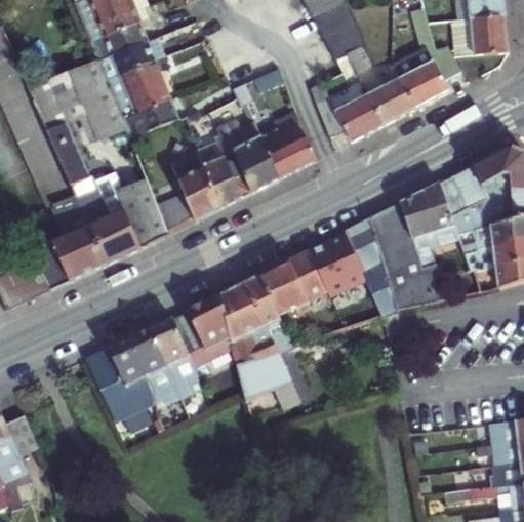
[(103,36),(88,0),(79,0),(74,2),(90,41),(103,36)]
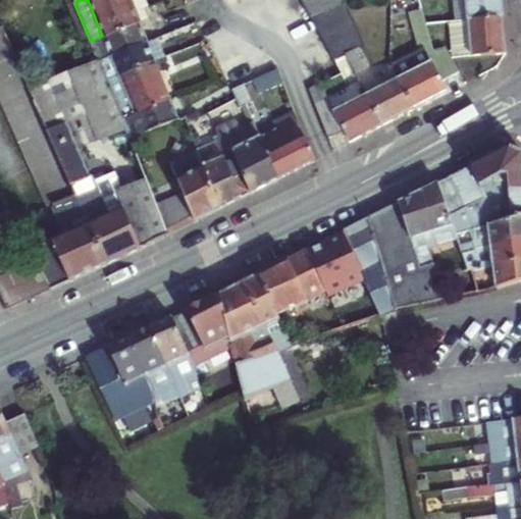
[(88,0),(102,36),(137,21),(133,10),(127,0),(88,0)]
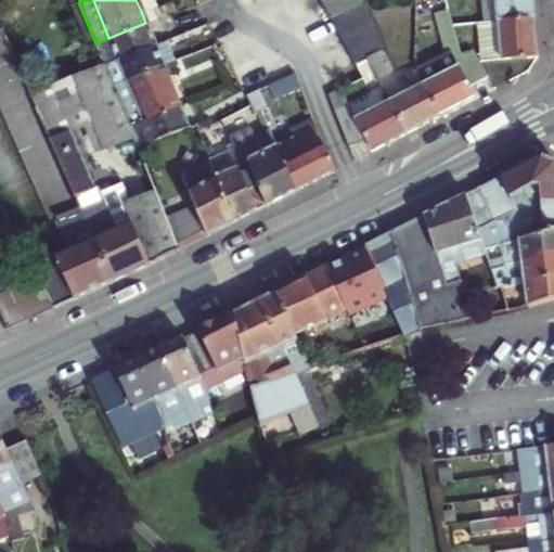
[(136,0),(141,11),(151,8),(154,5),(152,0),(136,0)]
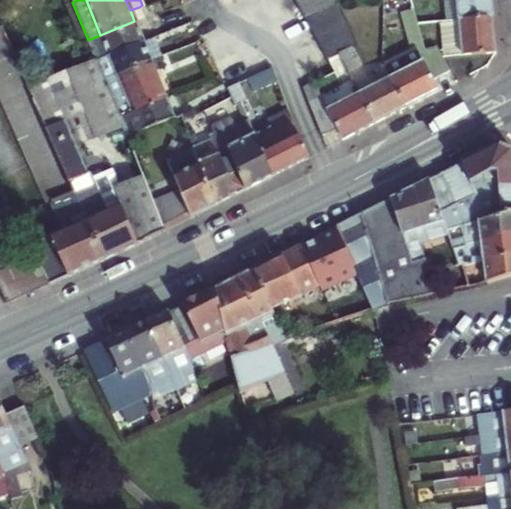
[(293,0),(302,16),(336,2),(347,0),(293,0)]
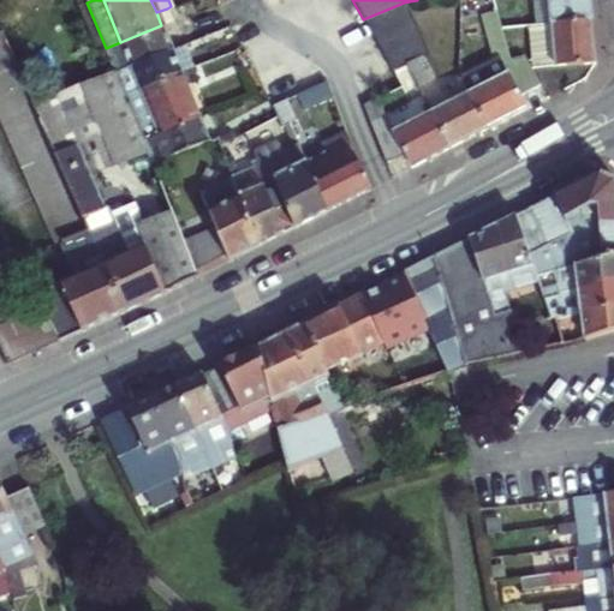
[(531,0),(534,23),(549,22),(547,0),(531,0)]
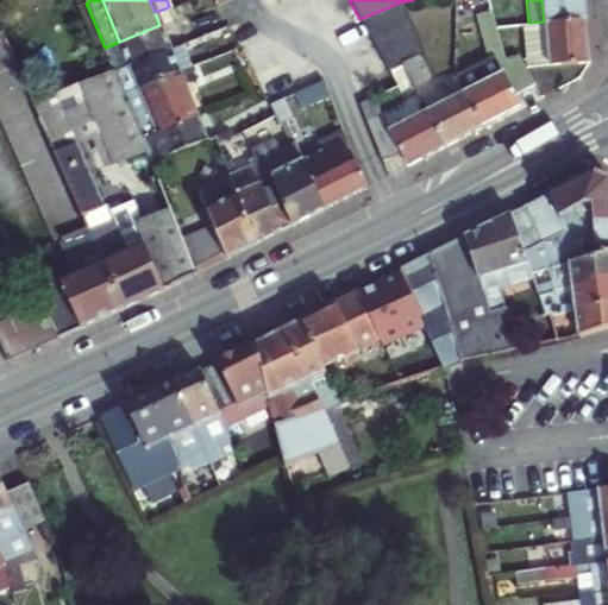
[(541,0),(544,21),(583,19),(581,0),(541,0)]
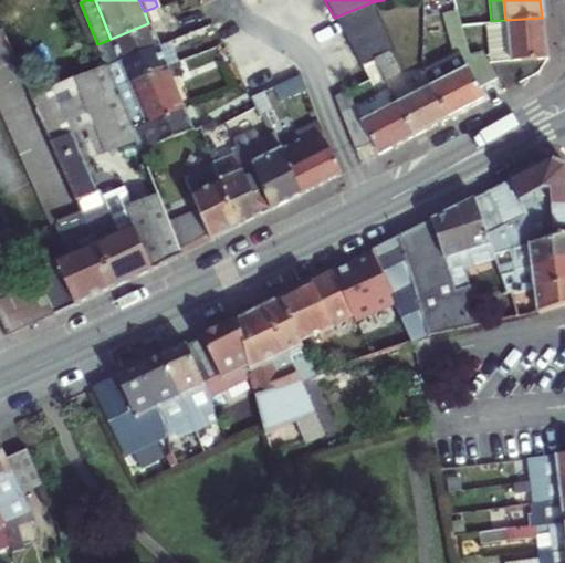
[(386,32),(372,2),(334,18),(352,49),(386,32)]
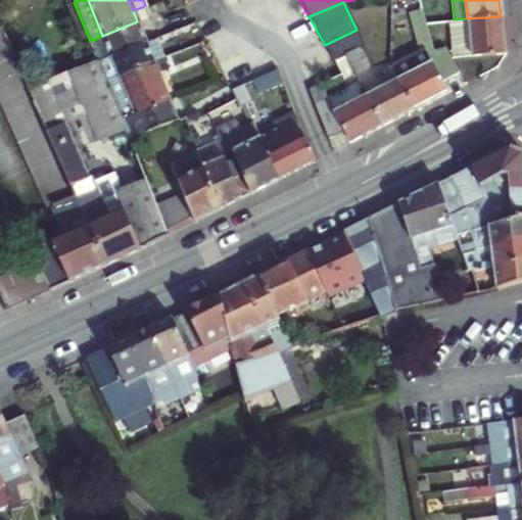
[(144,12),(142,7),(133,10),(137,21),(146,17),(144,12)]
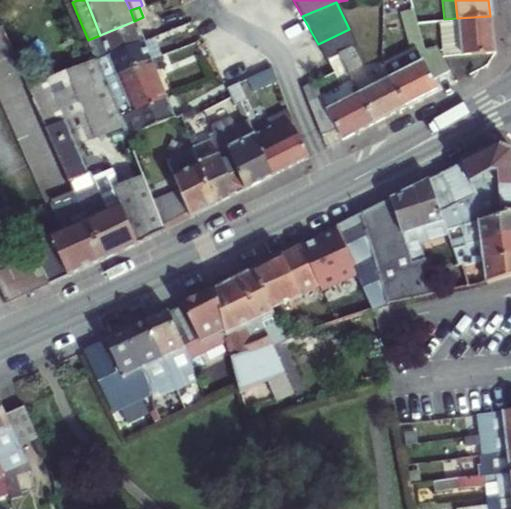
[(399,12),(409,48),(382,62),(385,68),(404,106),(436,90),(431,79),(448,70),(441,56),(435,45),(423,48),(416,22),(412,9),(399,12)]
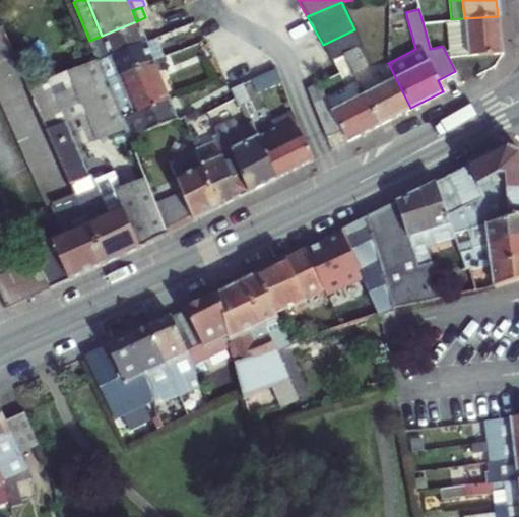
[(451,19),(445,20),(449,57),(501,52),(498,16),(464,18),(451,19)]
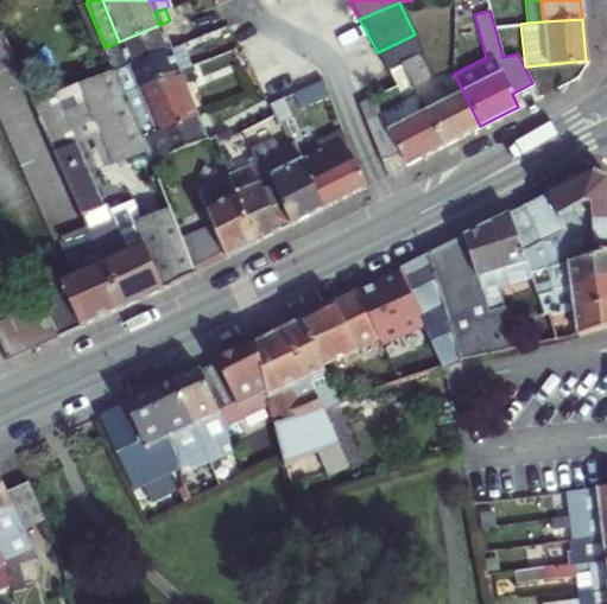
[(159,25),(119,42),(128,63),(169,48),(164,36),(159,25)]
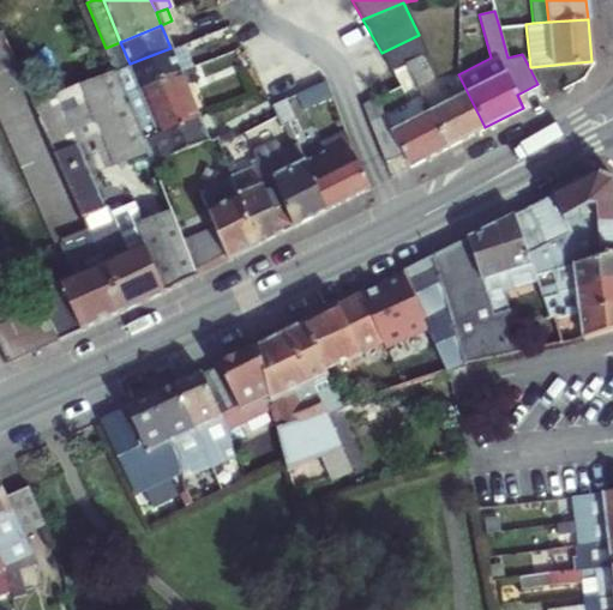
[(419,35),(382,53),(391,70),(404,64),(421,55),(426,53),(419,35)]
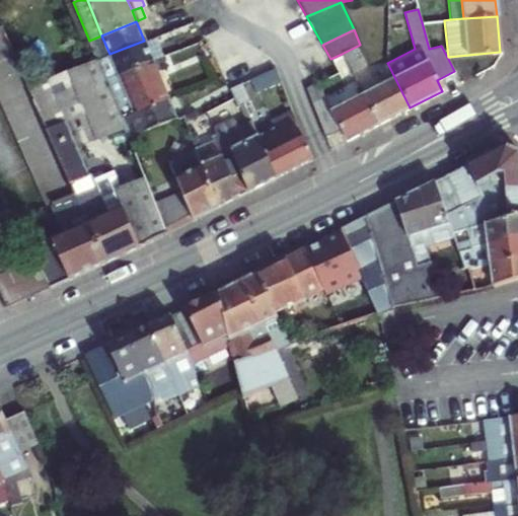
[(0,50),(9,46),(4,33),(0,35),(0,50)]
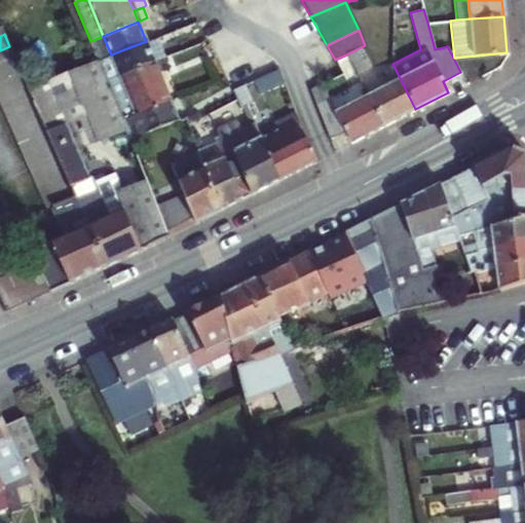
[(99,60),(111,54),(103,36),(90,41),(98,60),(99,60)]
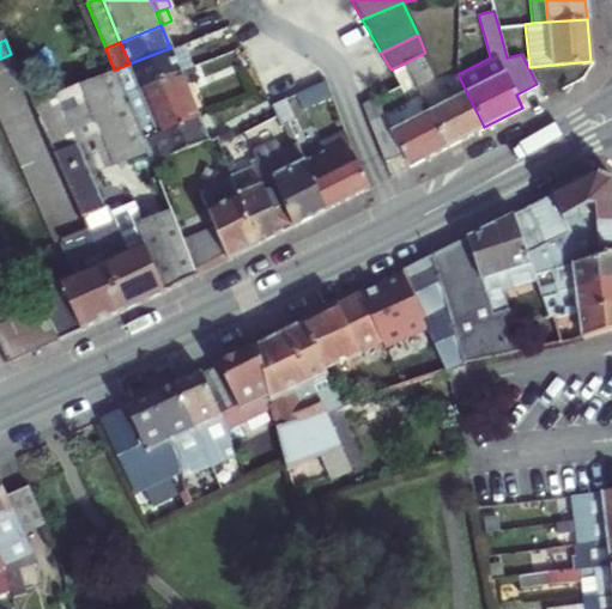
[(170,48),(179,71),(191,66),(183,48),(181,43),(170,48)]
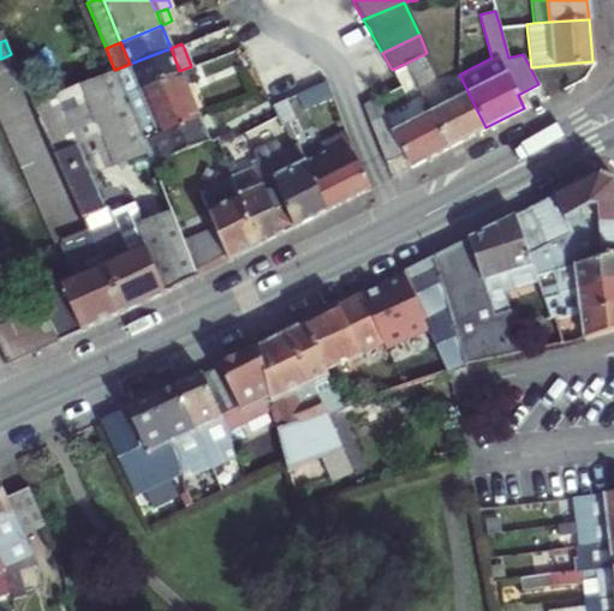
[(171,48),(130,64),(139,87),(179,71),(171,48)]
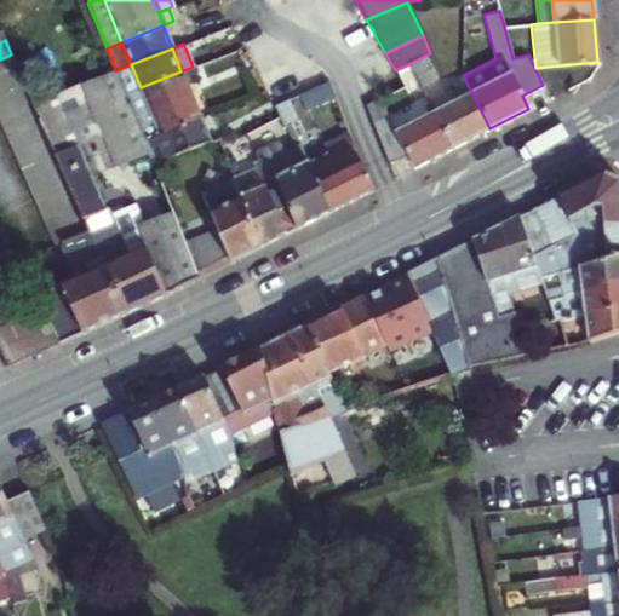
[(0,76),(17,69),(11,55),(0,59),(0,76)]
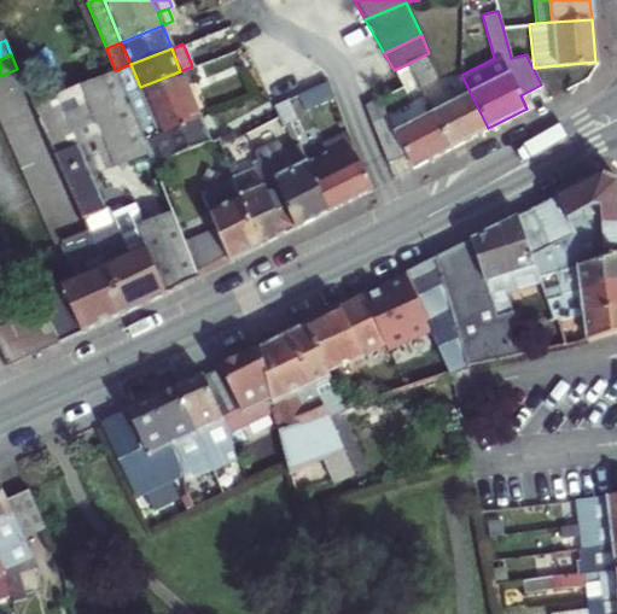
[(435,76),(424,56),(407,64),(418,85),(435,76)]
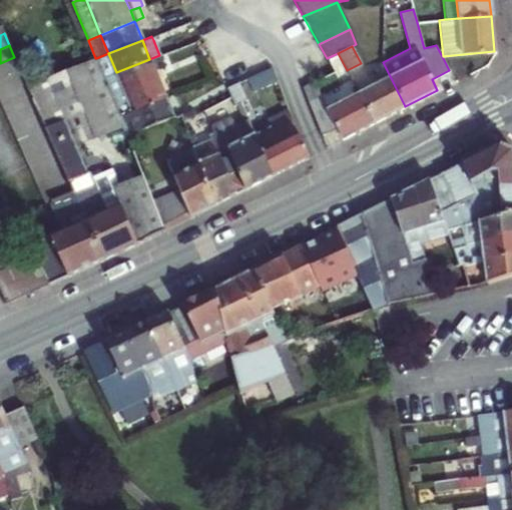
[(104,77),(116,72),(108,53),(96,58),(104,77)]
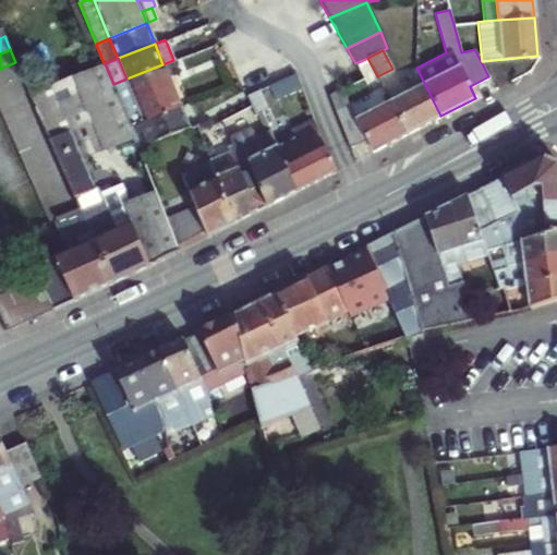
[(377,76),(367,58),(355,63),(363,77),(368,89),(380,84),(377,76)]
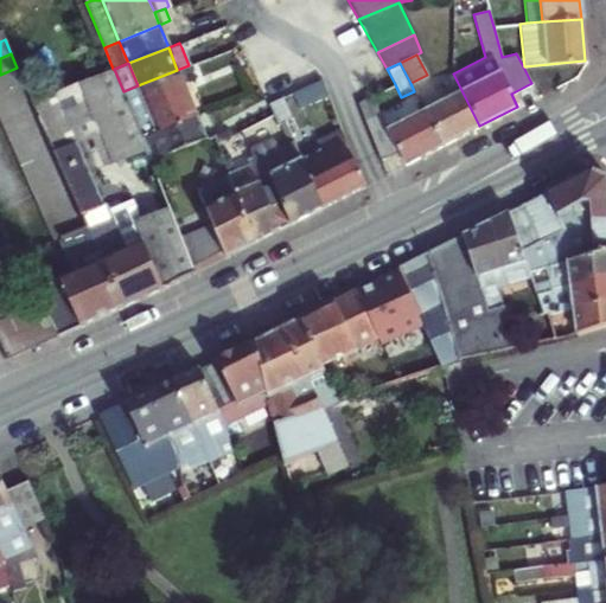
[(0,92),(24,82),(17,68),(0,75),(0,92)]
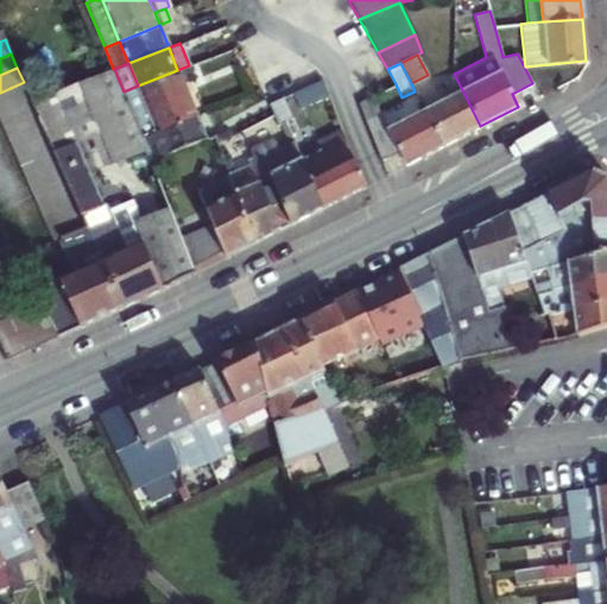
[(113,69),(55,93),(87,167),(146,146),(141,137),(124,91),(114,69),(113,69)]
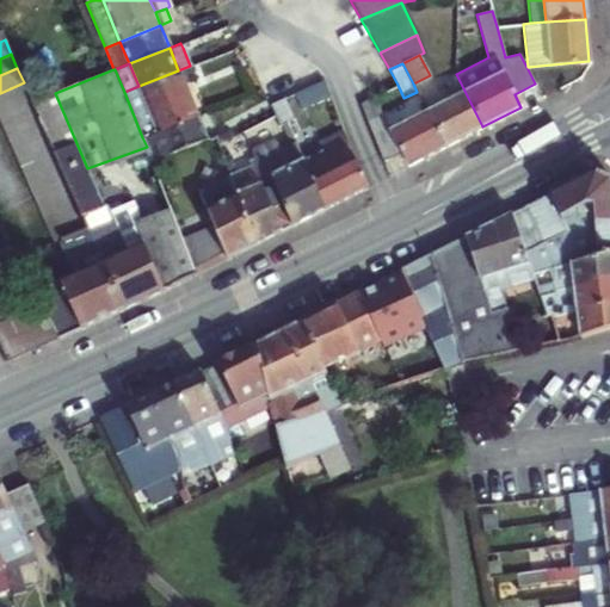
[(139,86),(158,131),(196,116),(185,86),(178,70),(139,86)]
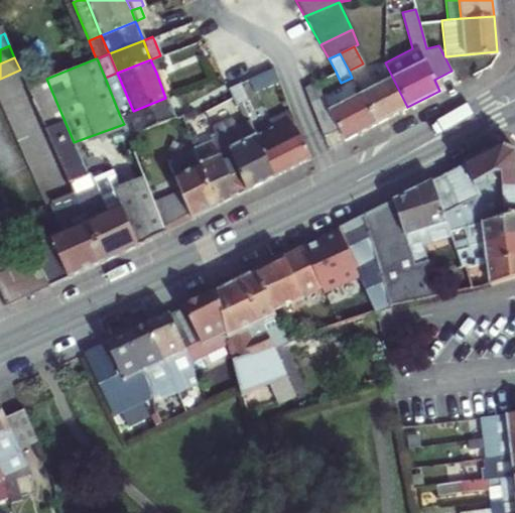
[(272,66),(249,76),(255,89),(278,79),(272,66)]
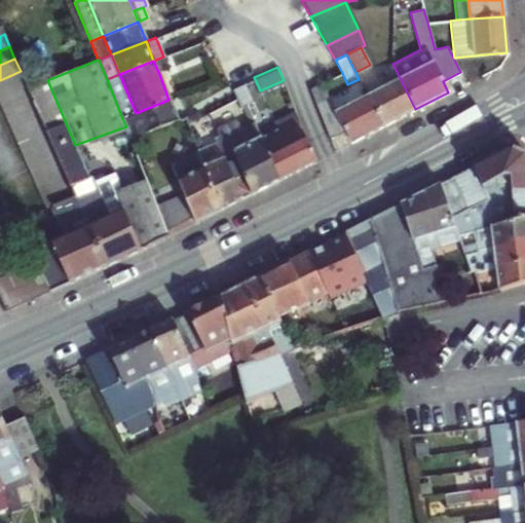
[(415,109),(396,70),(390,72),(395,80),(367,95),(382,125),(415,109)]
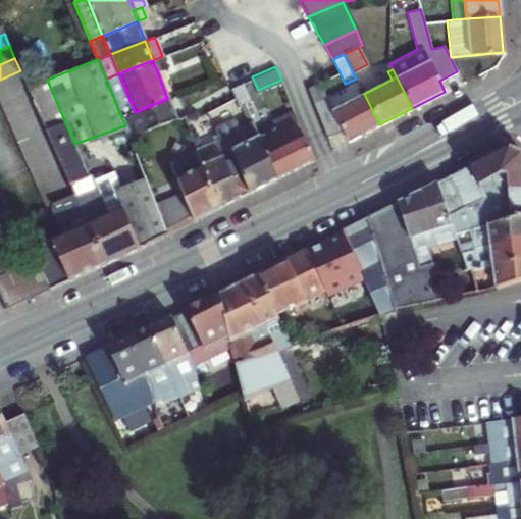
[(0,94),(25,84),(20,70),(0,80),(0,94)]
